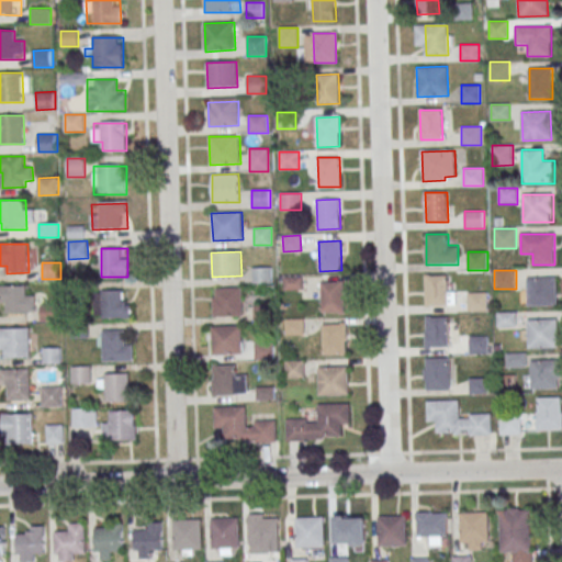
[(451,305),(451,274),(425,274),(425,305),(451,305)]
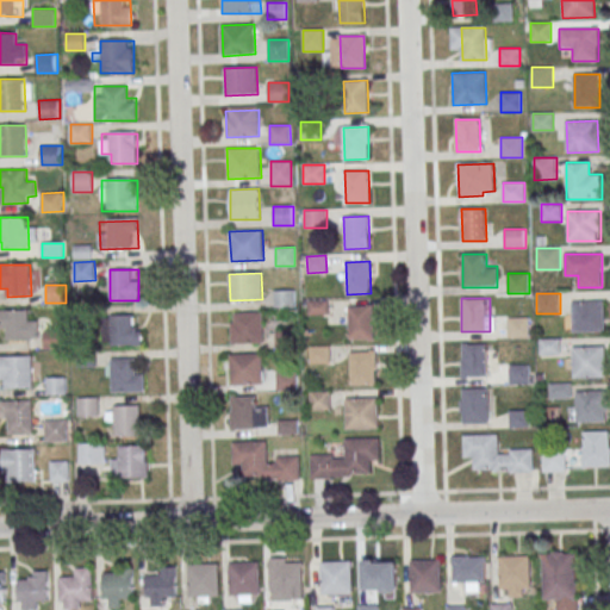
[(572,302),(604,300),(605,331),(573,332),(572,302)]
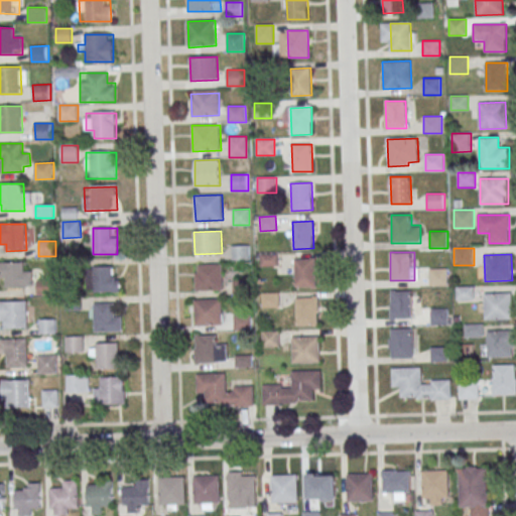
[(294,260),(314,259),(315,286),(295,287),(294,260)]
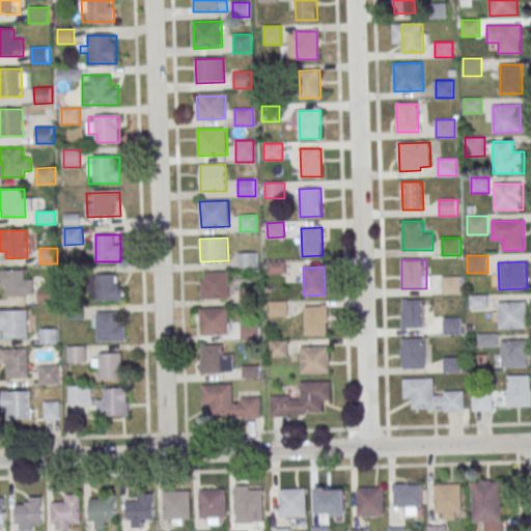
[(34,296),(34,279),(25,279),(25,270),(0,270),(0,296),(34,296)]
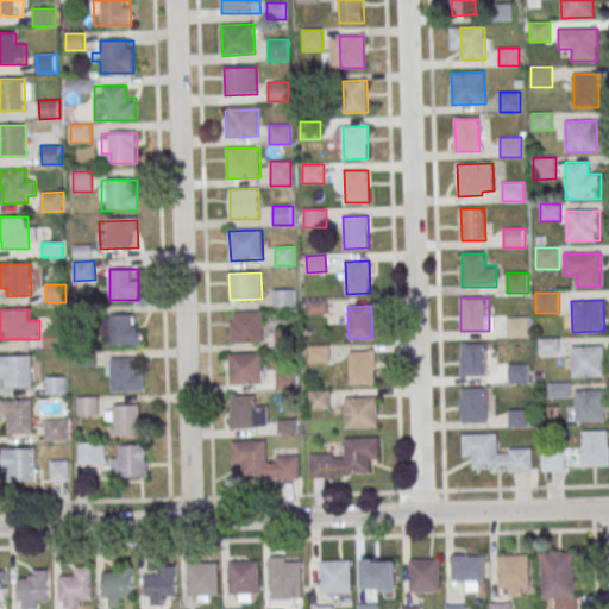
[(230,322),(233,322),(233,313),(262,312),(263,341),(231,343),(230,322)]
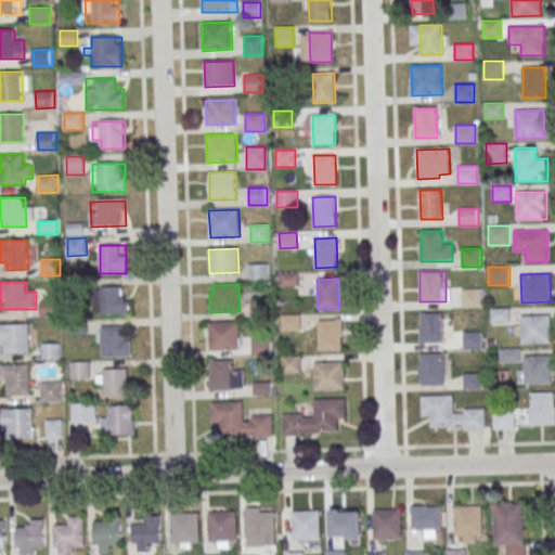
[(127,314),(127,287),(101,287),(101,314),(127,314)]
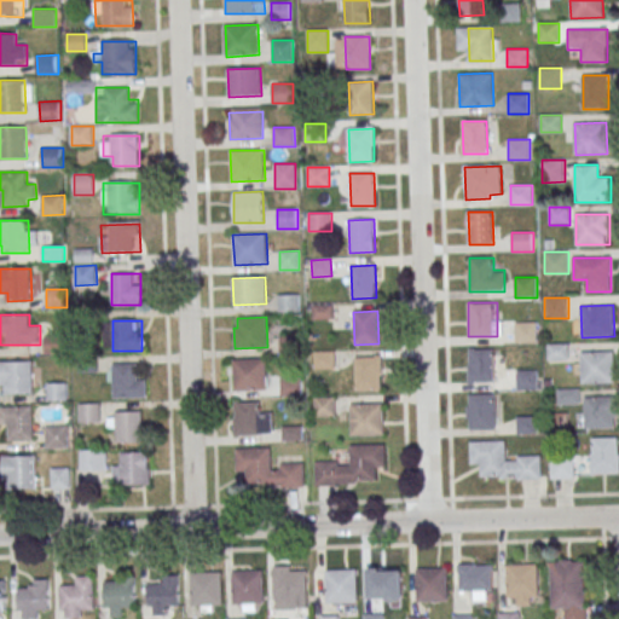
[(537,322),(515,322),(515,342),(537,342),(537,322)]
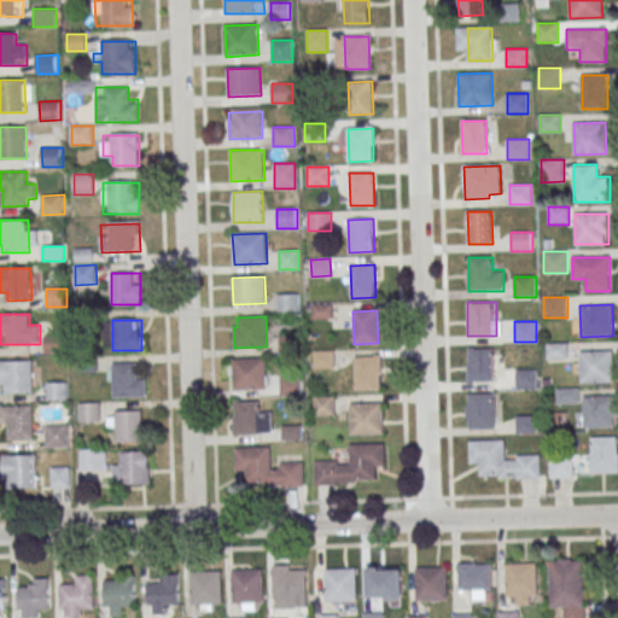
[(45,334),(45,354),(65,354),(65,334),(45,334)]
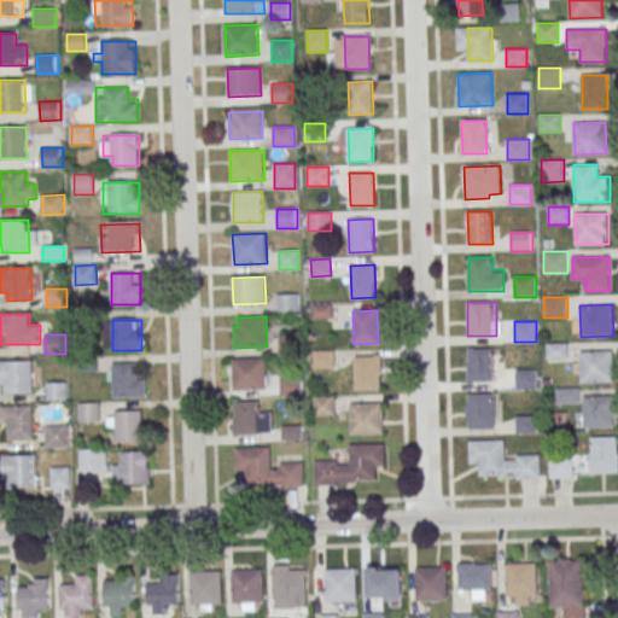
[(569,361),(569,343),(546,343),(546,361),(569,361)]
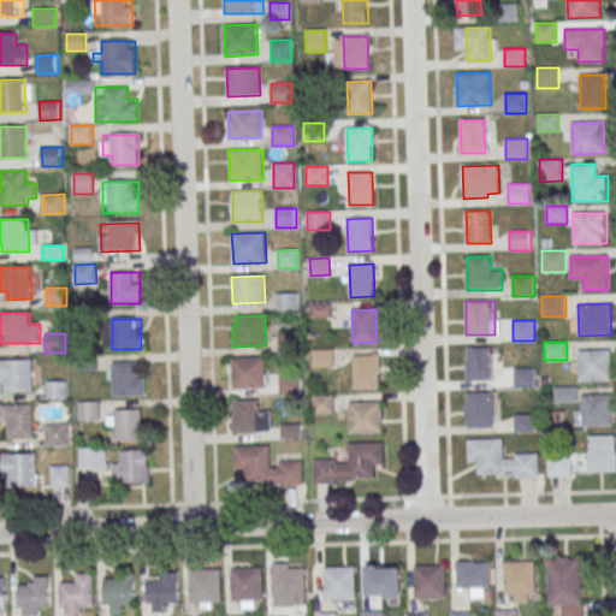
[(492,380),(492,347),(466,347),(466,380),(492,380)]
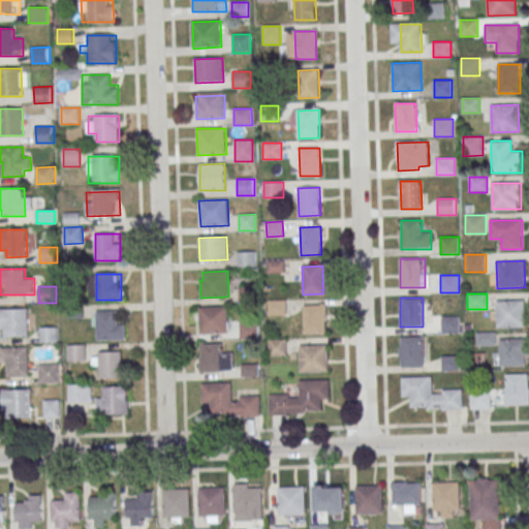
[(286,300),(269,300),(269,315),(286,315),(286,300)]
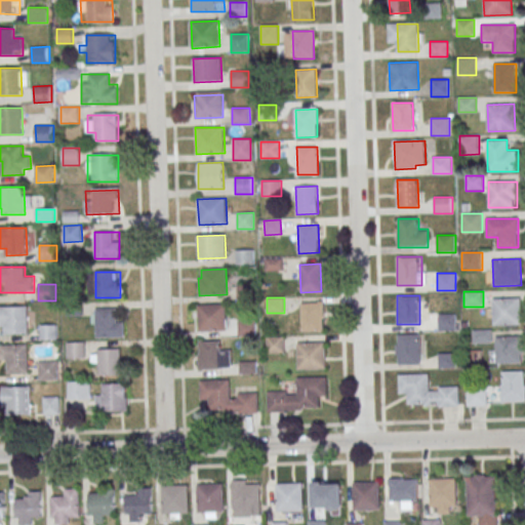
[(493,299),(521,298),(522,324),(494,325),(493,299)]
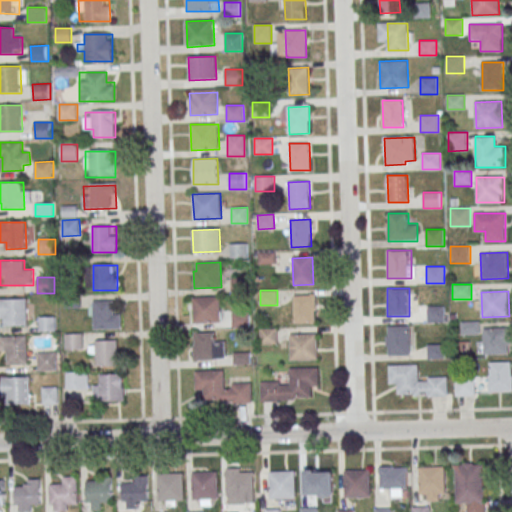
[(294,296),(314,295),(315,322),(294,323),(294,296)]
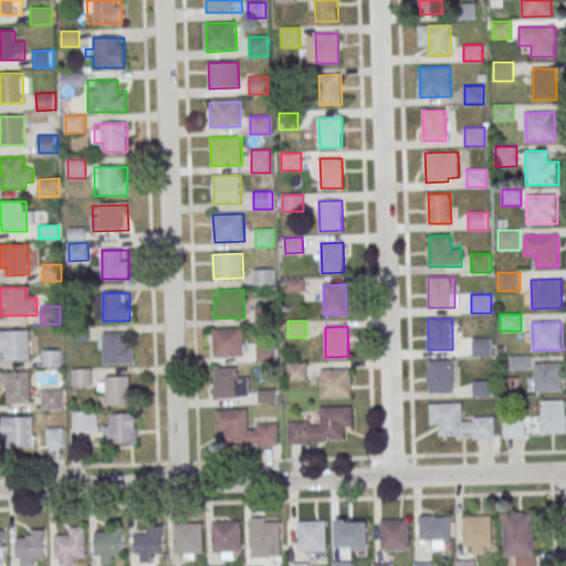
[(213,328),(243,327),(244,356),(215,357),(213,328)]
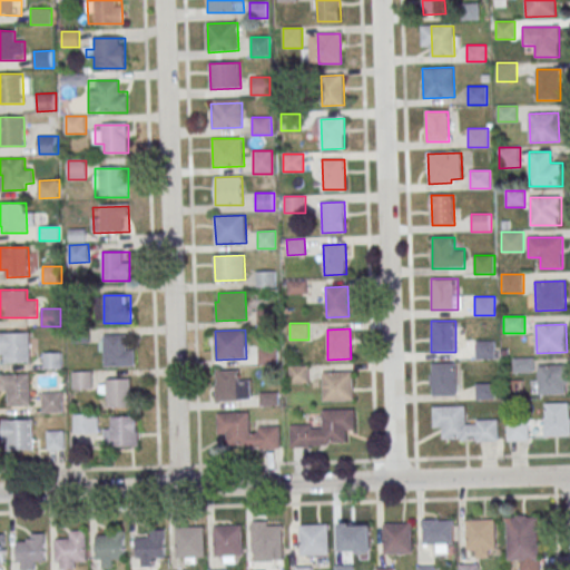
[(0,333),(31,332),(31,362),(7,362),(6,355),(1,355),(0,333)]
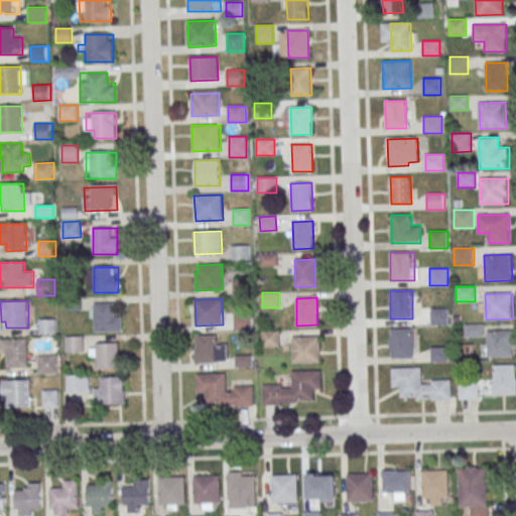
[(94,333),(122,333),(122,313),(113,313),(113,304),(94,304),(94,333)]
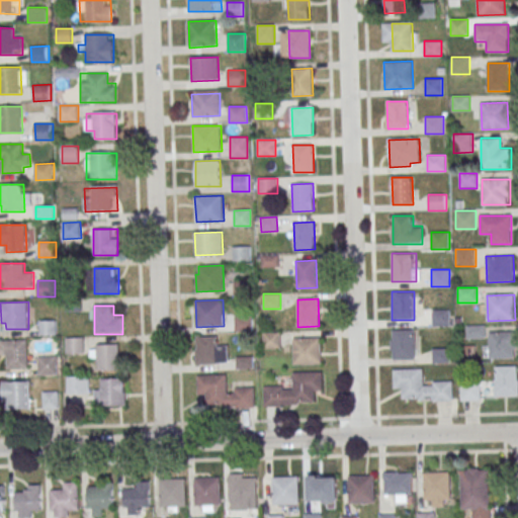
[(449,310),(432,310),(432,326),(449,326),(449,310)]
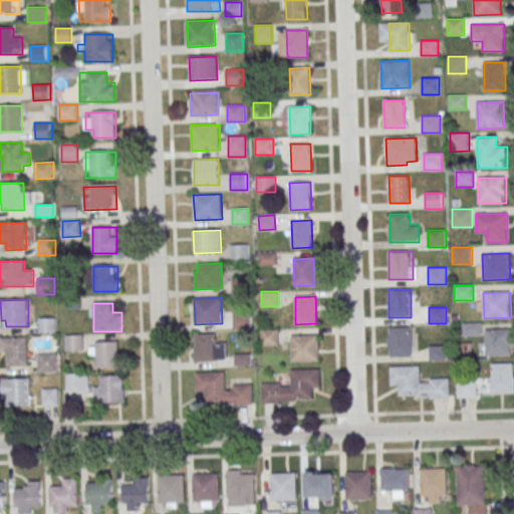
[(55,333),(55,317),(39,317),(39,333),(55,333)]
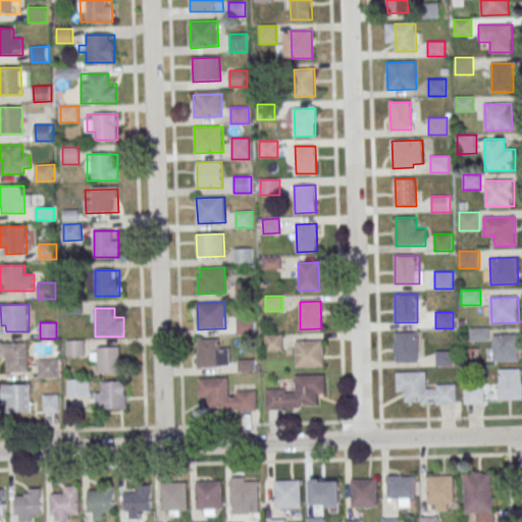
[(489,342),(489,328),(470,328),(470,342),(489,342)]
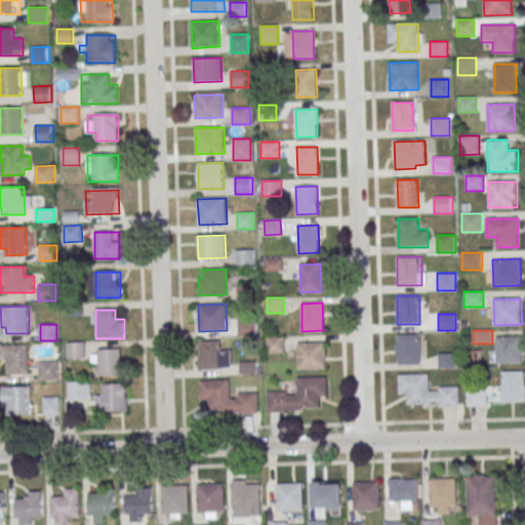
[(397,334),(397,365),(421,365),(421,334),(397,334)]
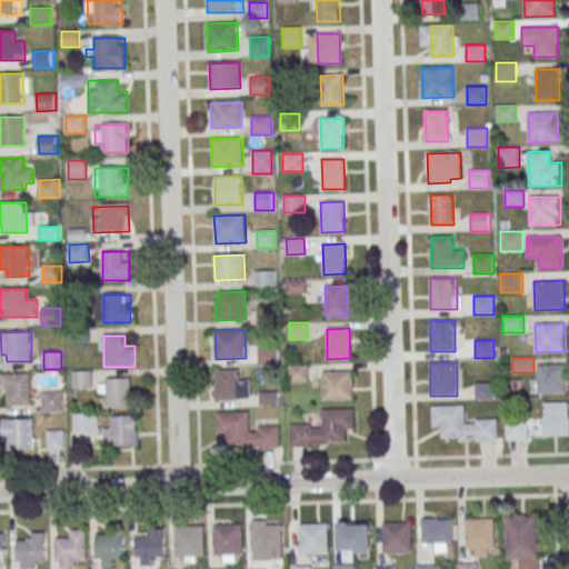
[(537,366),(567,365),(568,392),(538,395),(537,366)]
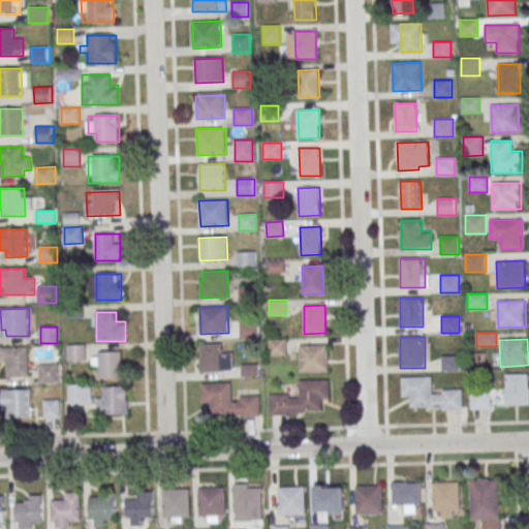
[(269,355),(286,355),(286,340),(269,340),(269,355)]
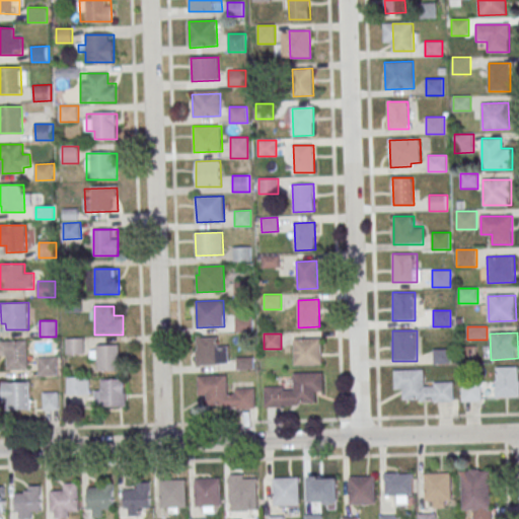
[(217,338),(196,338),(196,366),(229,366),(229,347),(217,347),(217,338)]
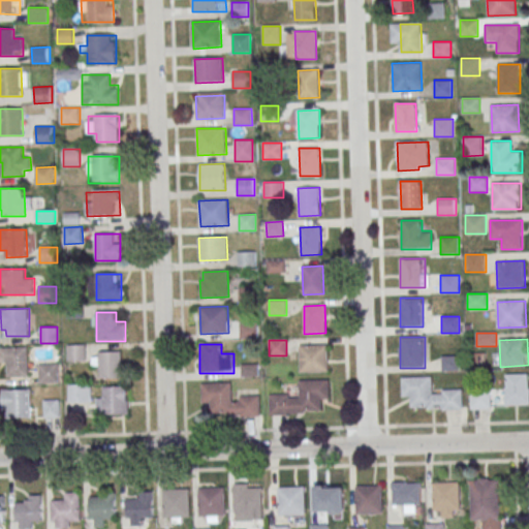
[(299,345),(328,344),(329,371),(300,372),(299,345)]
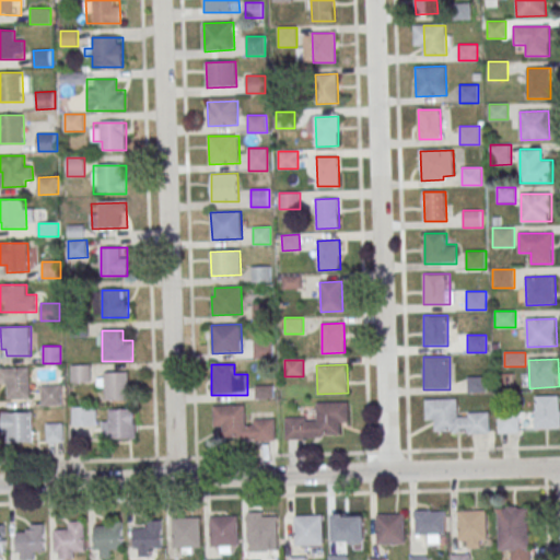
[(90,365),(71,365),(71,383),(90,383),(90,365)]
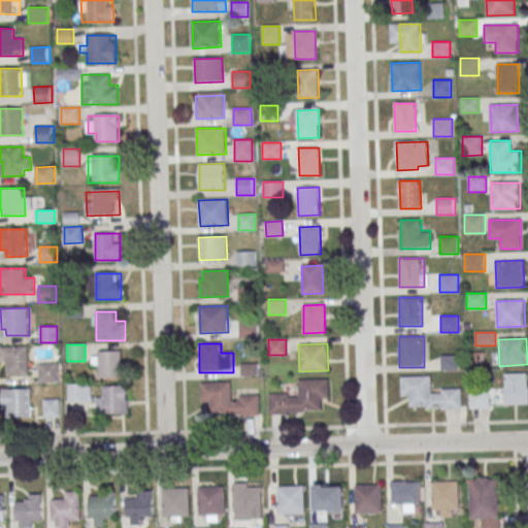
[(1,348),(29,347),(30,374),(6,374),(6,368),(1,368),(1,348)]
